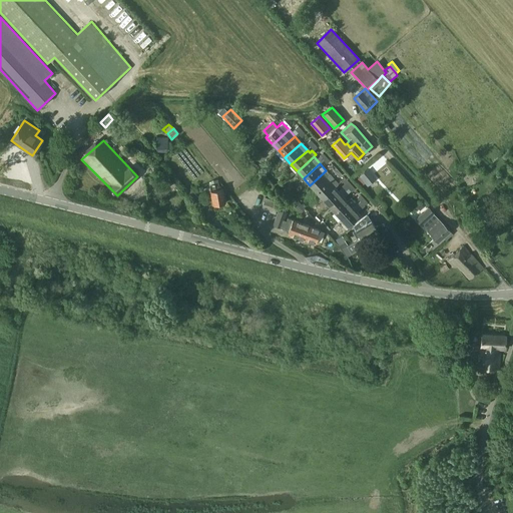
[(439,166),(428,177),(443,194),(455,183),(439,166)]
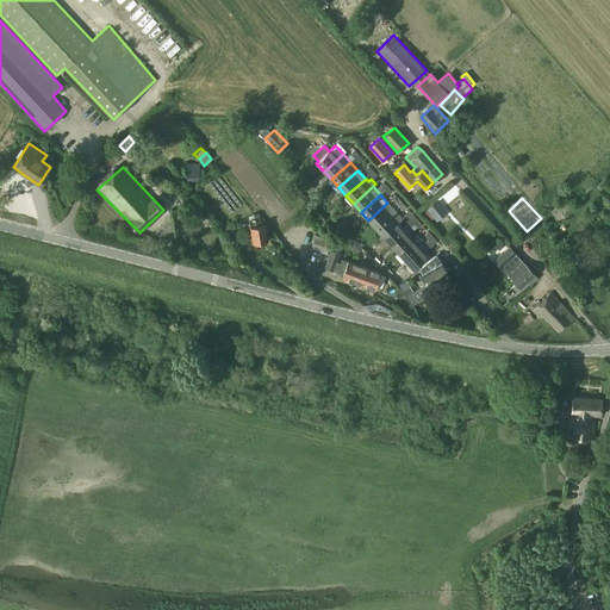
[(439,201),(428,210),(434,218),(446,210),(439,201)]
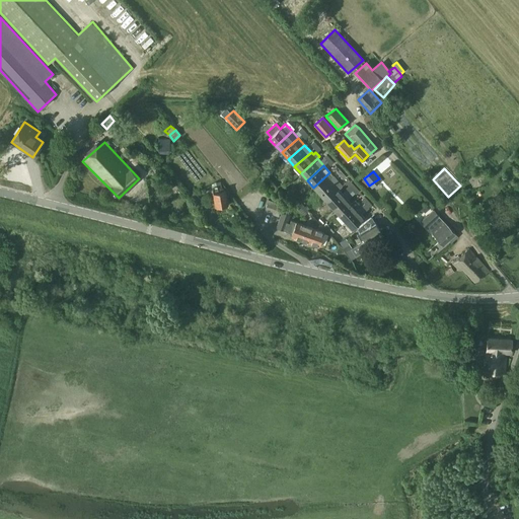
[(326,175),(313,188),(320,195),(337,180),(334,176),(329,172),(326,175)]
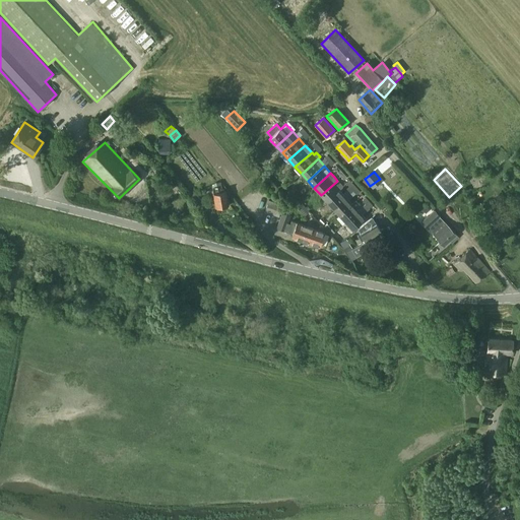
[(403,179),(398,183),(409,196),(413,192),(403,179)]
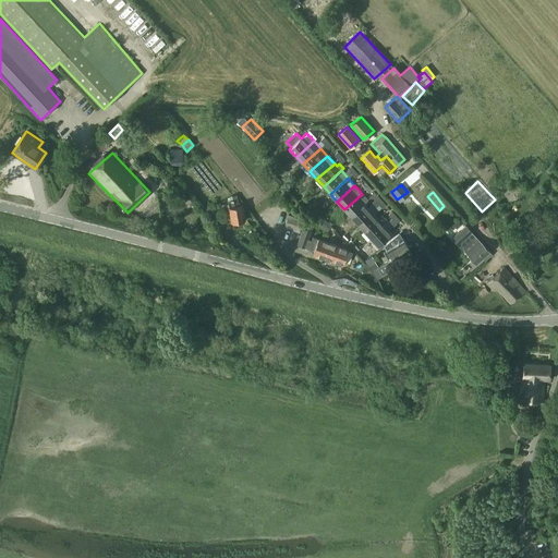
[(350,216),(364,204),(368,201),(362,194),(344,209),(350,216)]
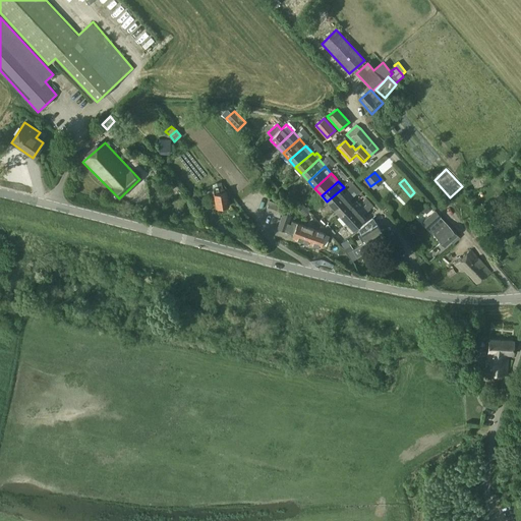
[(218,187),(213,187),(214,193),(214,195),(216,209),(229,207),(227,195),(227,191),(223,192),(221,182),(218,183),(218,187)]
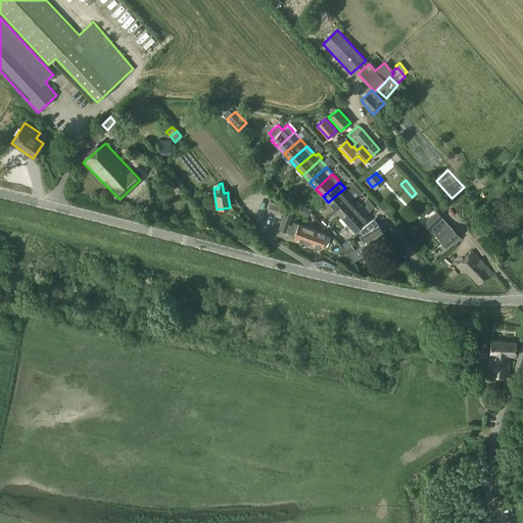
[(345,196),(341,191),(328,202),(335,209),(351,195),(349,192),(345,196)]
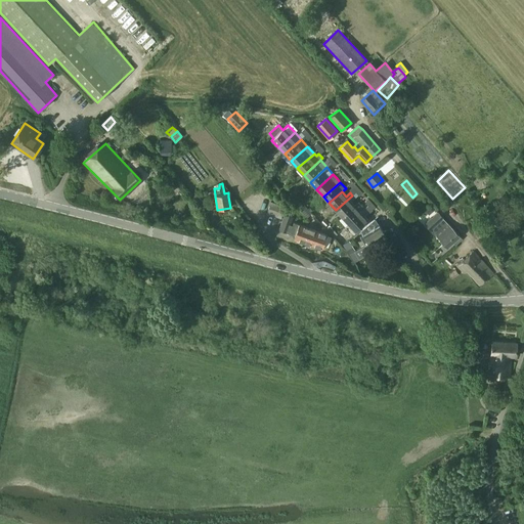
[(342,217),(355,206),(351,202),(355,199),(352,195),(336,210),(342,217)]
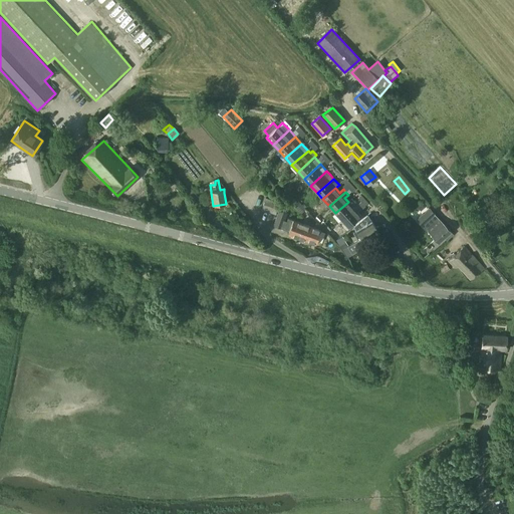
[(275,214),(279,203),(265,198),(261,209),(275,214)]
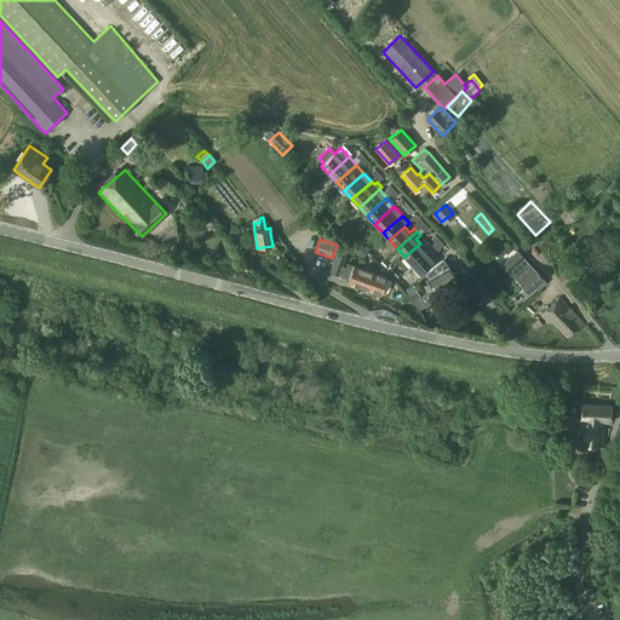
[(412,265),(432,247),(424,240),(420,244),(405,257),(412,265)]
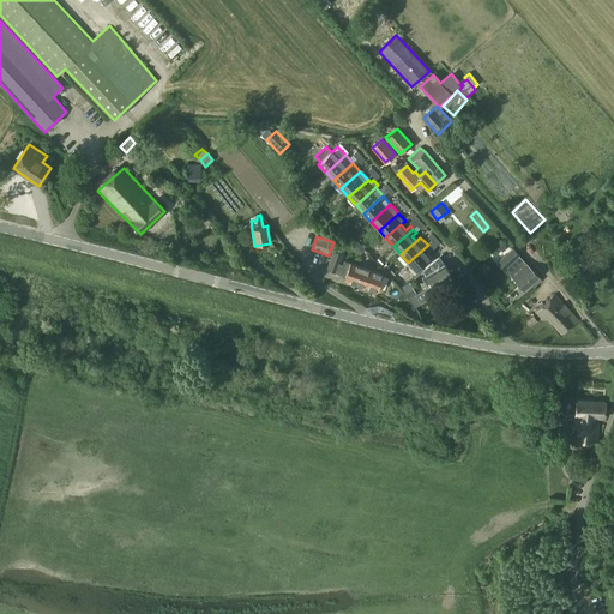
[(360,256),(365,250),(357,241),(351,247),(360,256)]
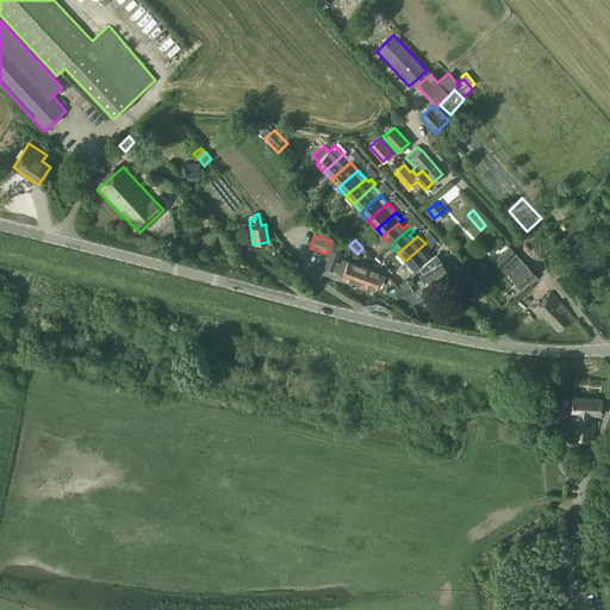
[(428,247),(425,243),(405,261),(414,269),(428,256),(423,251),(428,247)]
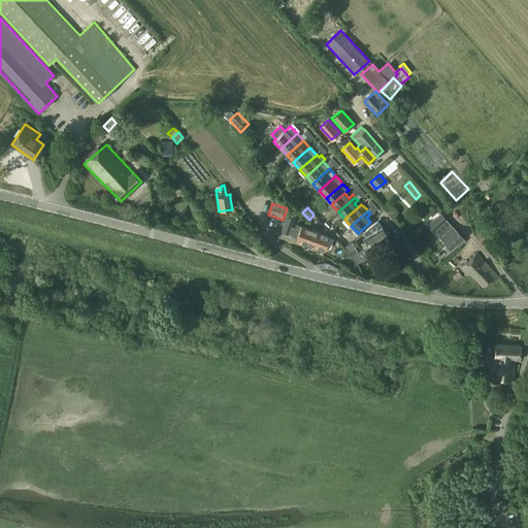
[(428,226),(434,231),(451,250),(458,242),(461,245),(466,241),(452,225),(447,220),(441,213),(428,226)]
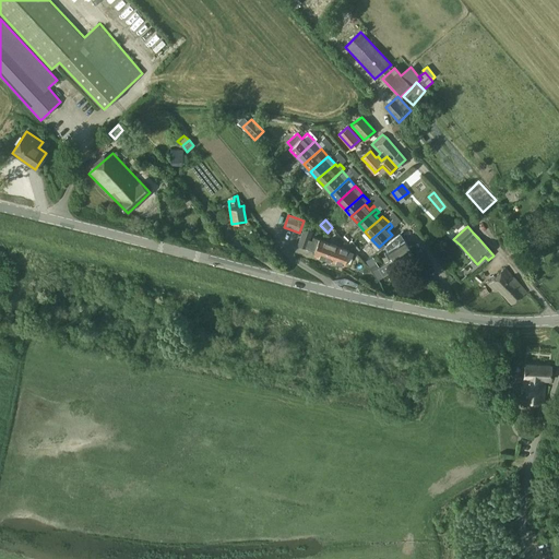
[(304,228),(300,237),(309,240),(312,232),(304,228)]
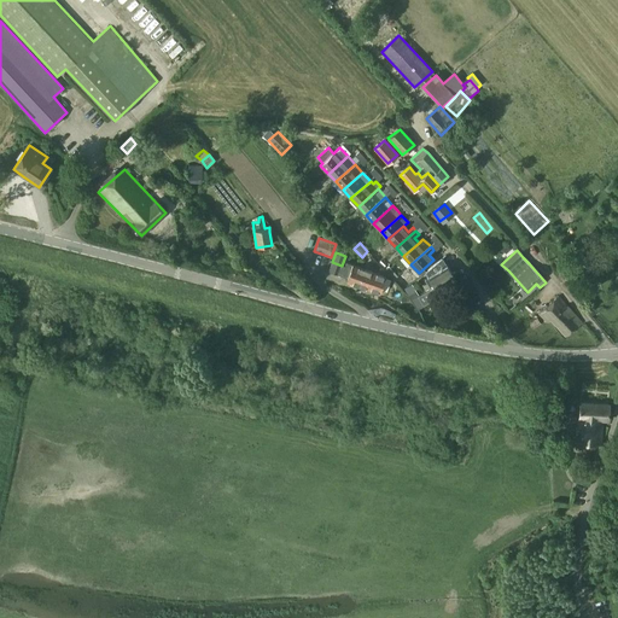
[(342,266),(332,262),(328,272),(338,275),(348,279),(347,283),(359,286),(365,269),(349,263),(348,267),(344,266),(348,256),(345,256),(342,266)]
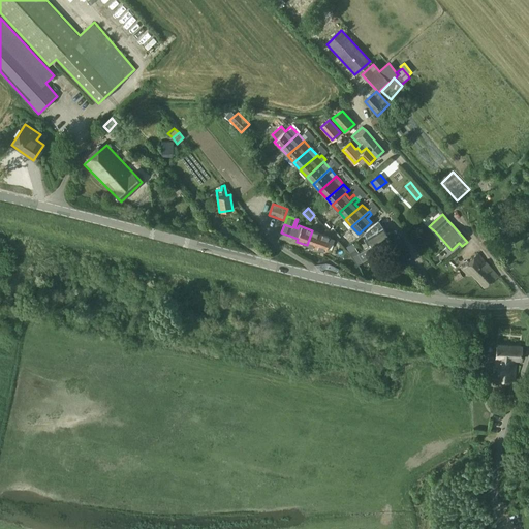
[(365,232),(372,245),(387,236),(378,221),(365,232)]
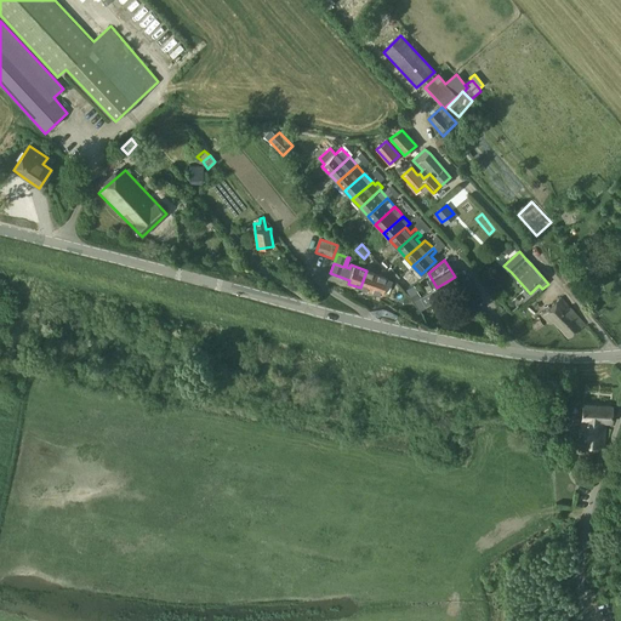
[(396,281),(399,278),(392,269),(388,273),(396,281)]
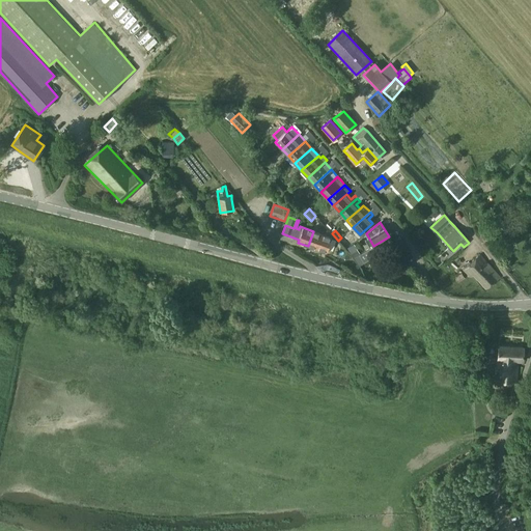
[(313,231),(308,246),(326,252),(331,238),(313,231)]
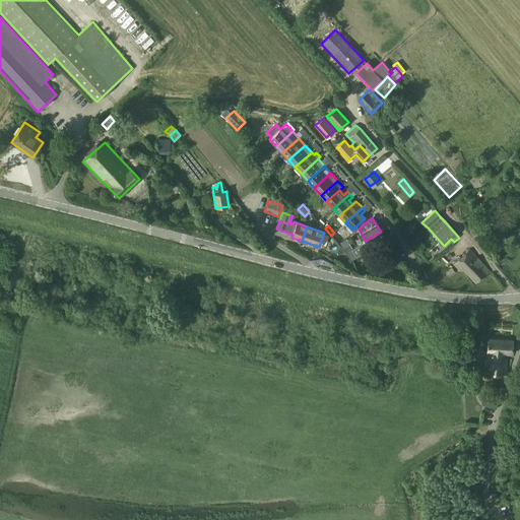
[(347,252),(346,253),(351,261),(356,258),(355,257),(367,250),(368,252),(386,240),(384,238),(381,232),(366,241),(362,243),(352,249),(347,252)]
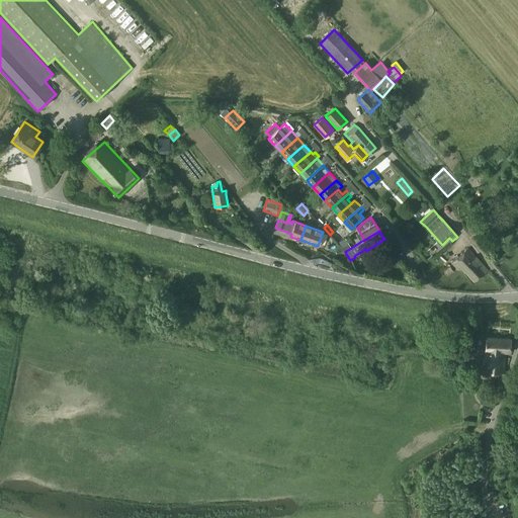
[(341,240),(333,232),(330,235),(338,243),(341,240)]
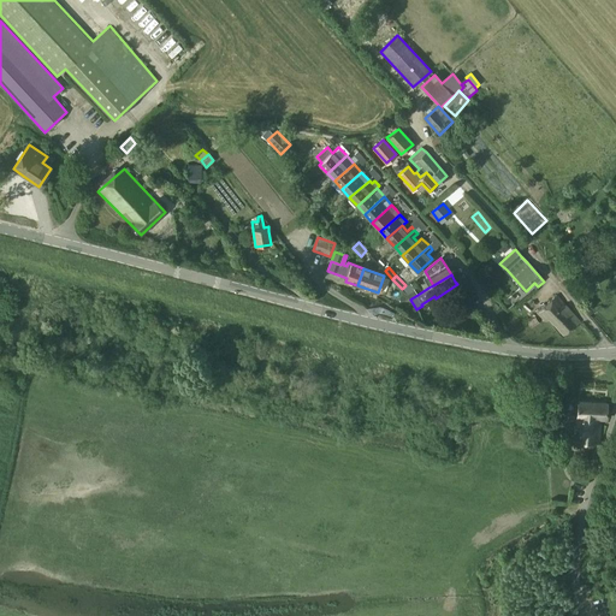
[(466,279),(457,285),(467,296),(474,290),(466,279)]
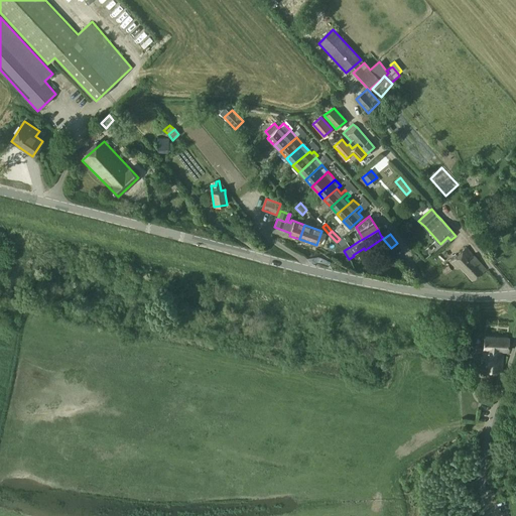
[(345,250),(350,247),(345,238),(339,242),(345,250)]
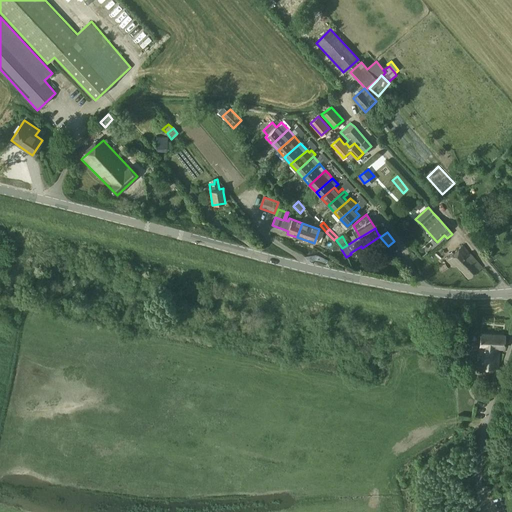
[(468,279),(482,268),(463,245),(446,259),(453,267),(456,265),(468,279)]
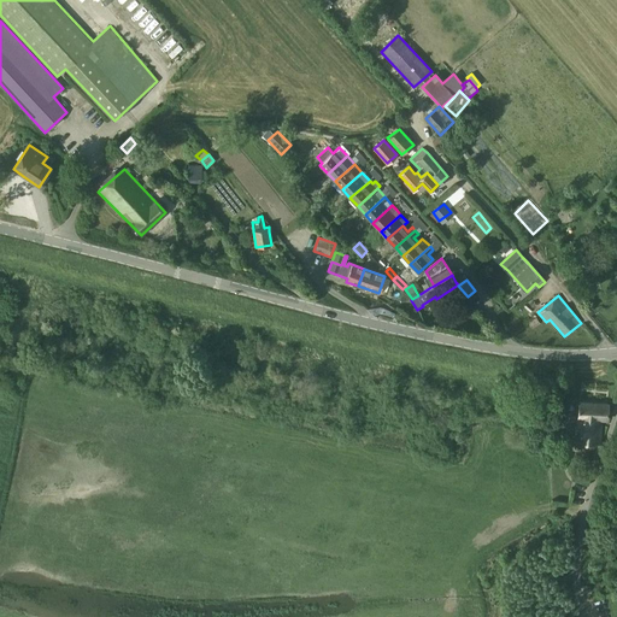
[(532,329),(540,324),(536,317),(528,323),(532,329)]
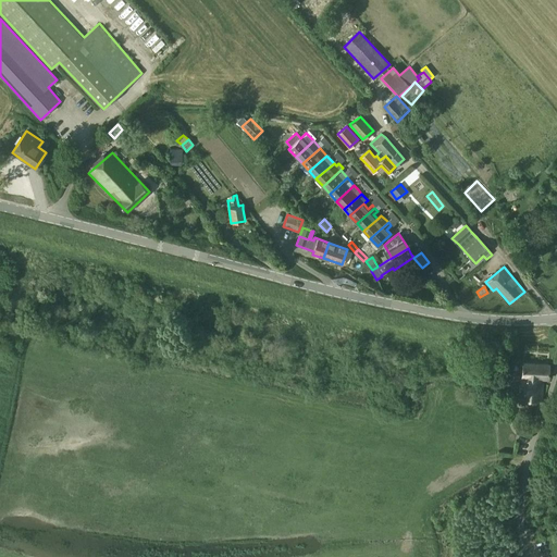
[(548,379),(549,364),(522,363),(522,376),(521,385),(520,385),(519,399),(542,400),(543,379),(548,379)]
